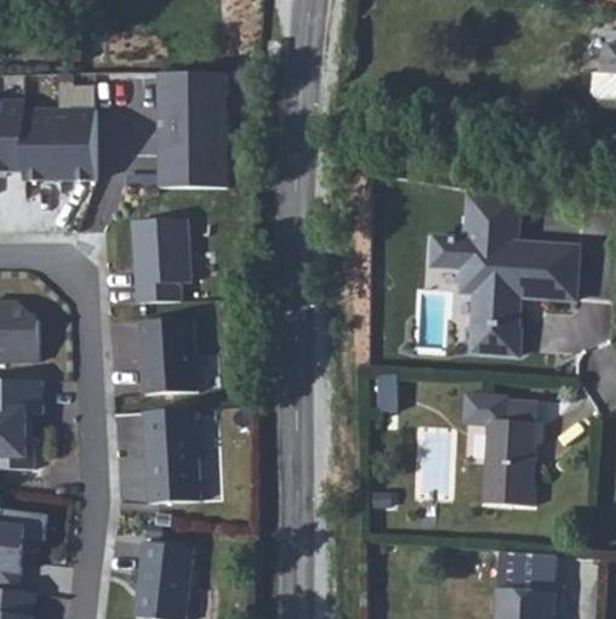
[(615,44),(603,44),(599,72),(612,74),(615,78),(615,44)]
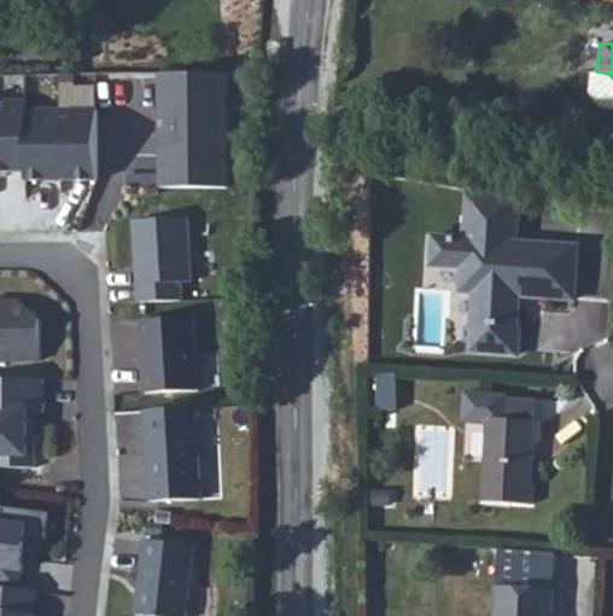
[(612,77),(609,74),(596,71),(588,71),(587,92),(597,105),(612,106),(612,77)]
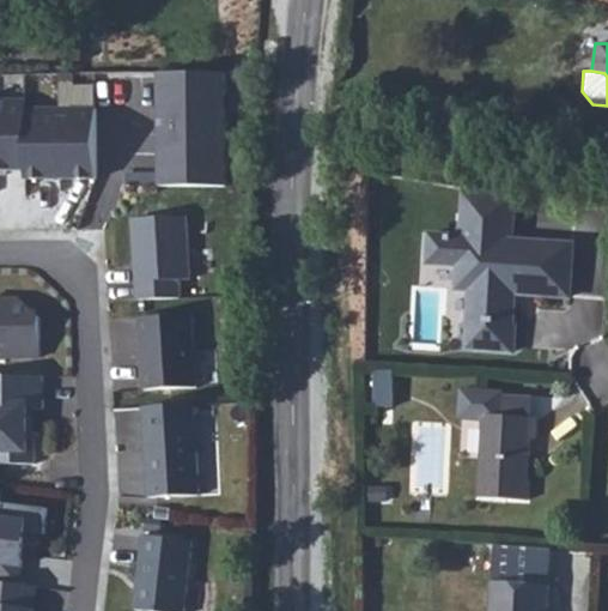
[(13,100),(0,98),(0,169),(23,169),(23,108),(13,108),(13,100)]
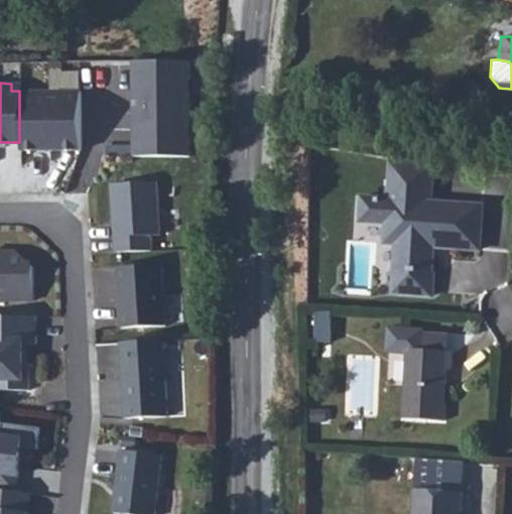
[(39,91),(19,91),(19,142),(19,149),(48,149),(48,99),(39,99),(39,91)]
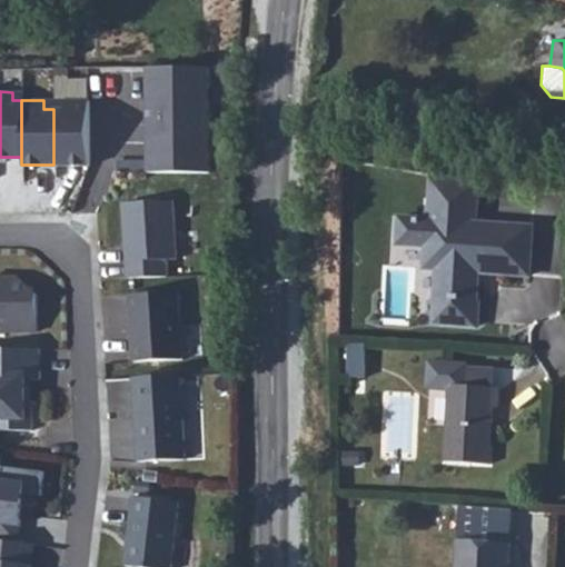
[(62,109),(53,109),(53,165),(87,165),(87,100),(62,100),(62,109)]
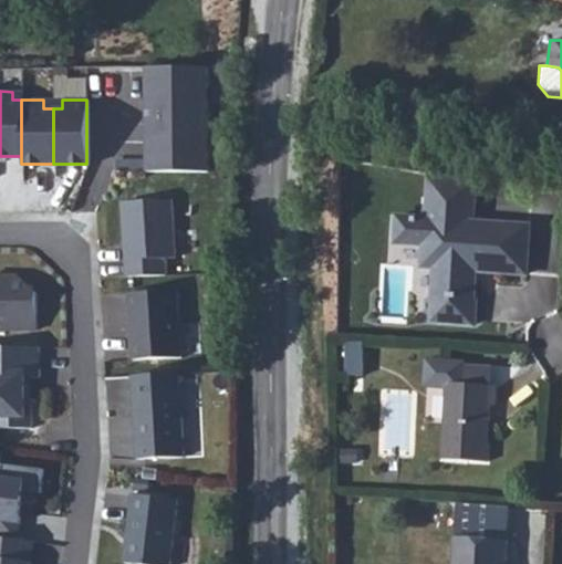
[(475,179),(426,171),(423,217),(414,217),(413,238),(425,238),(424,265),(432,267),(430,295),(434,296),(433,320),(472,323),(474,298),(471,298),(472,269),(471,268),(477,263),(482,270),(523,272),(527,225),(471,220),(475,179)]
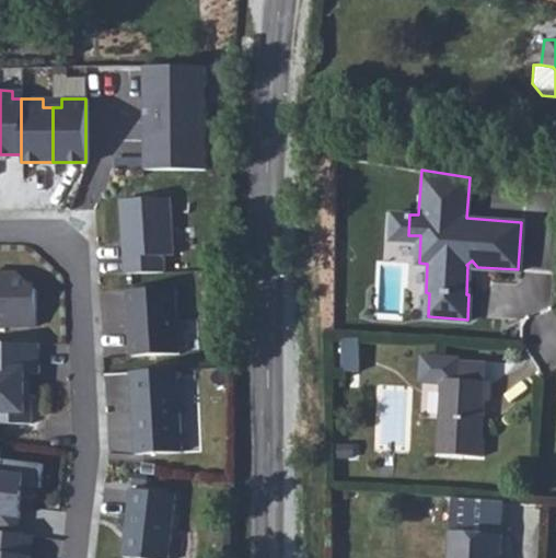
[(168,196),(119,199),(123,272),(161,270),(161,254),(171,254),(168,196)]
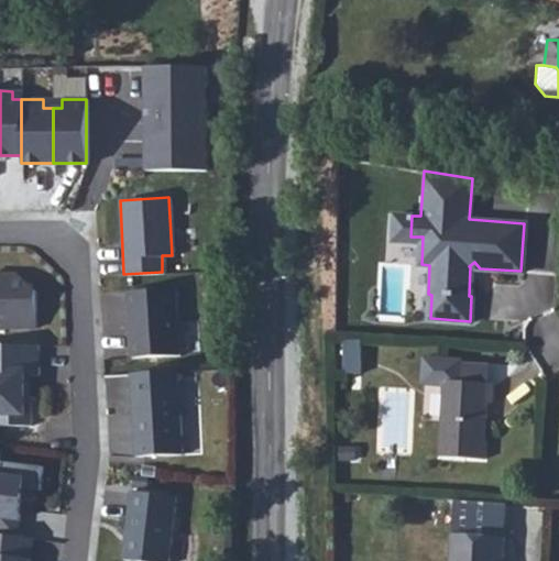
[(0,326),(35,326),(35,290),(17,273),(0,273),(0,326)]
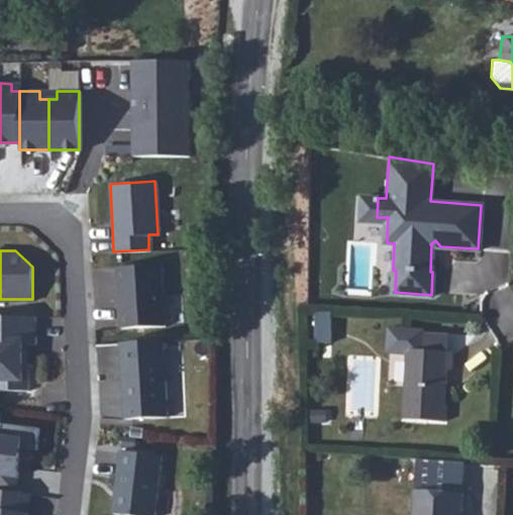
[(117,267),(119,328),(165,328),(164,266),(117,267)]
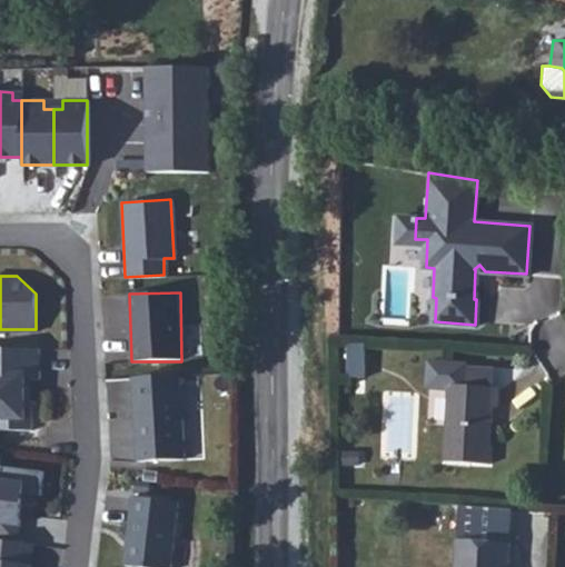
[(38,378),(38,347),(0,347),(0,428),(29,429),(29,399),(23,399),(23,378),(38,378)]
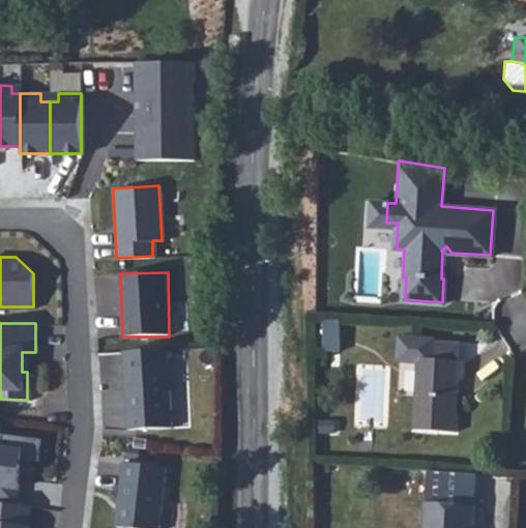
[(395,360),(414,361),(414,357),(430,358),(432,338),(396,334),(395,360)]
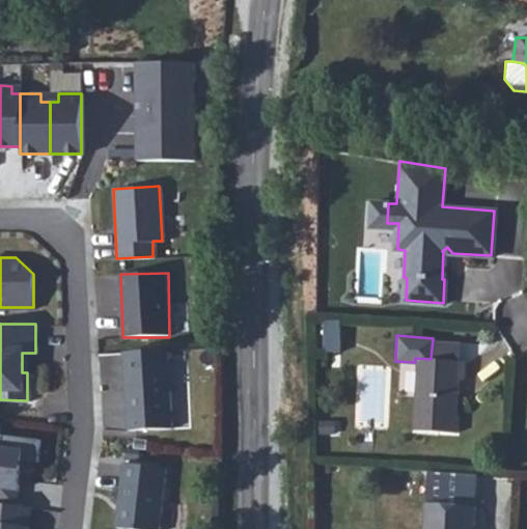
[(166,350),(121,352),(122,368),(127,374),(128,398),(123,398),(126,429),(170,427),(166,350)]
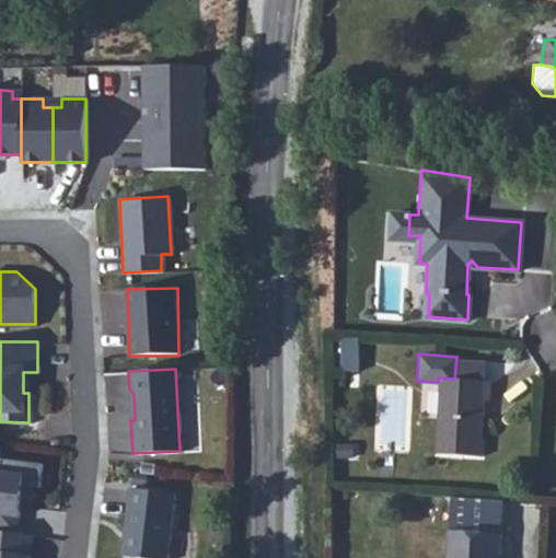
[(482,399),(487,399),(488,381),(454,379),(438,378),(438,382),(433,452),(478,455),(479,425),(476,425),(476,418),(481,415),(482,399)]
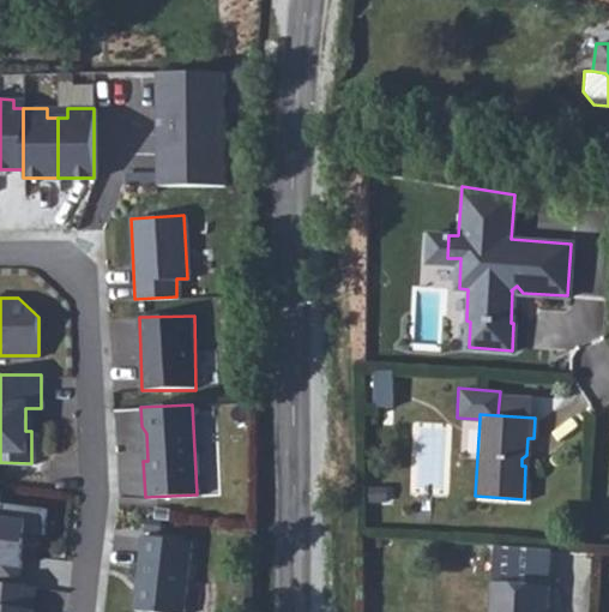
[(0,565),(26,569),(32,520),(0,516),(0,565)]
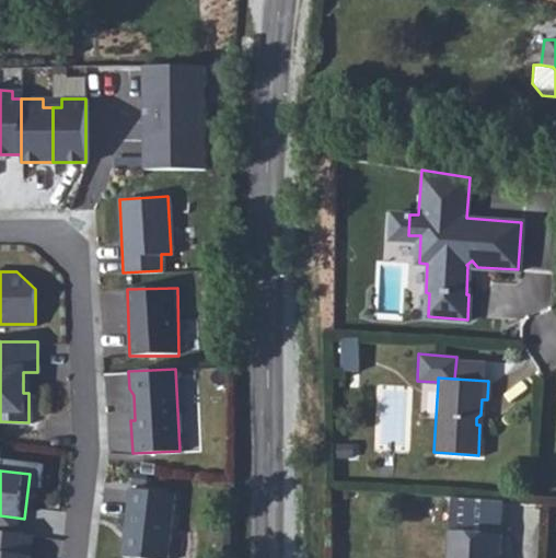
[(165,557),(174,492),(128,487),(120,555),(143,557),(165,557)]
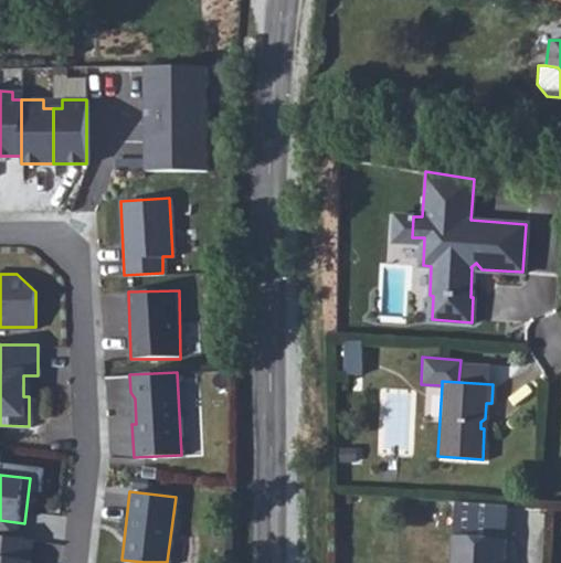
[(503,562),(505,538),(452,534),(448,562),(503,562)]
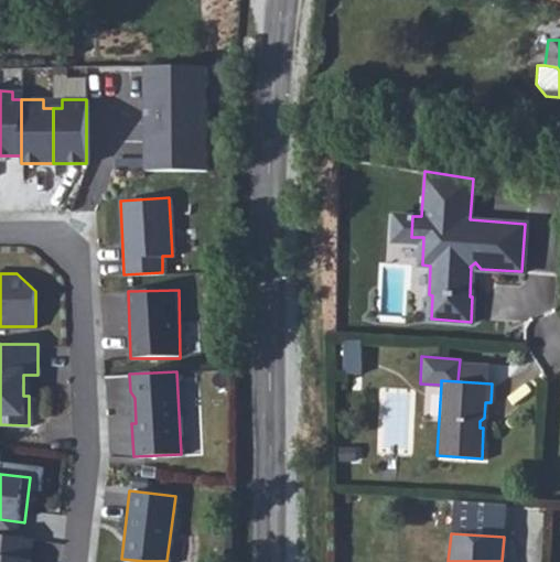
[(0,561),(24,561),(28,538),(0,535),(0,561)]
